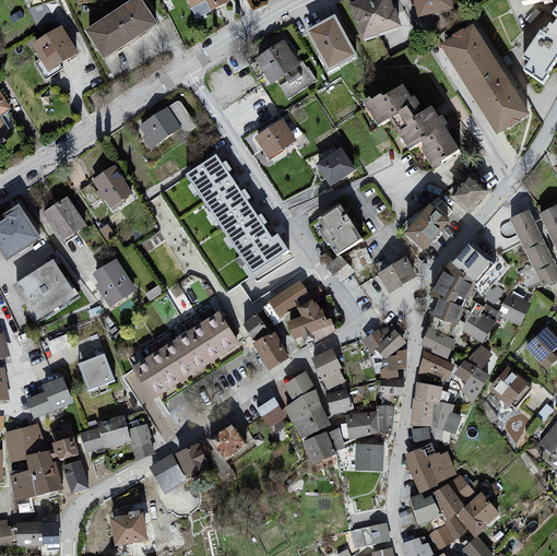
[(132,0),(86,31),(106,59),(158,24),(142,0),(132,0)]
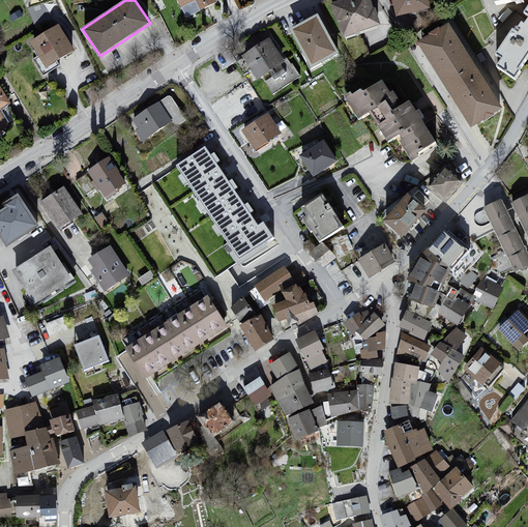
[(333,0),(330,1),(342,34),(377,23),(370,0),(333,0)]
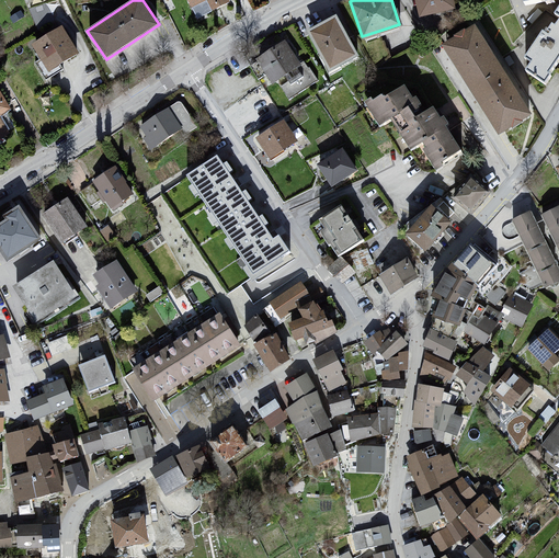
[(415,0),(420,18),(457,8),(454,0),(415,0)]
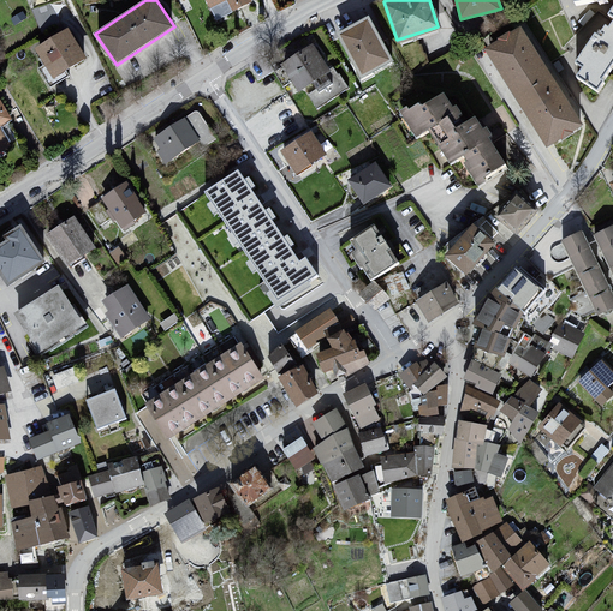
[(338,33),(363,77),(396,61),(370,16),(338,33)]
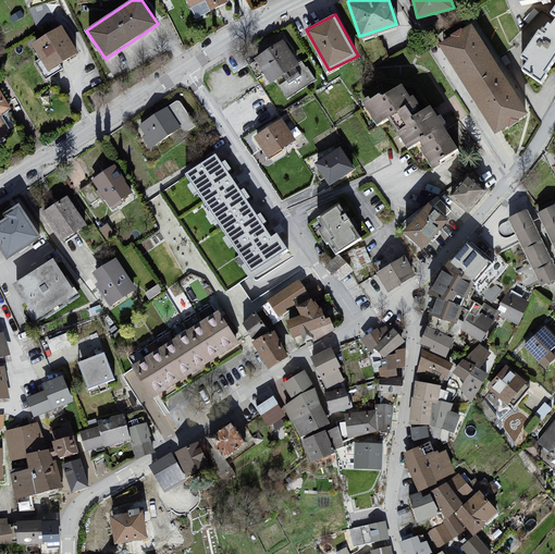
[(523,63),(519,72),(542,84),(550,74),(547,71),(554,60),(554,23),(551,23),(545,31),(549,33),(546,34),(541,29),(518,57),(523,63)]
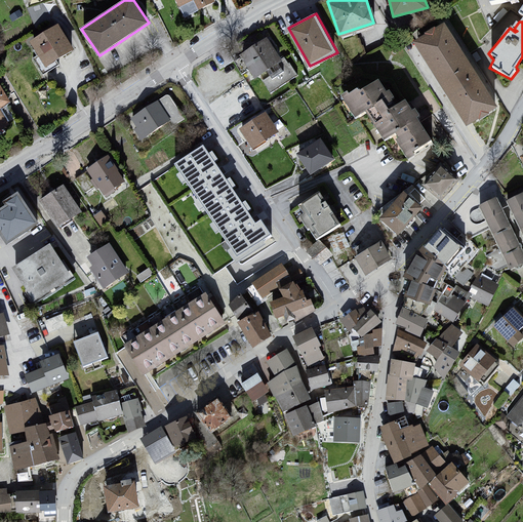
[(446,24),(413,44),(470,126),(499,107),(446,24)]
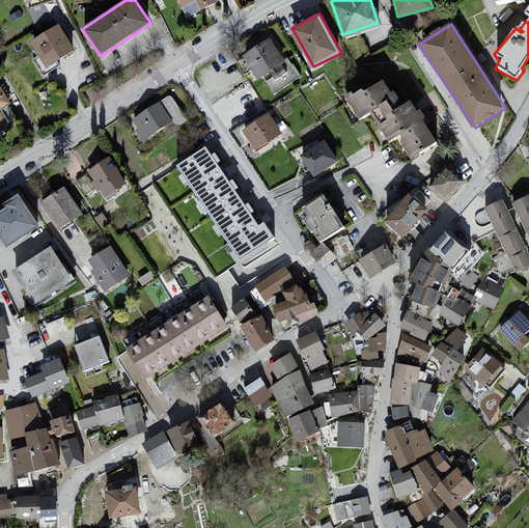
[(57,25),(29,43),(48,70),(75,51),(57,25)]
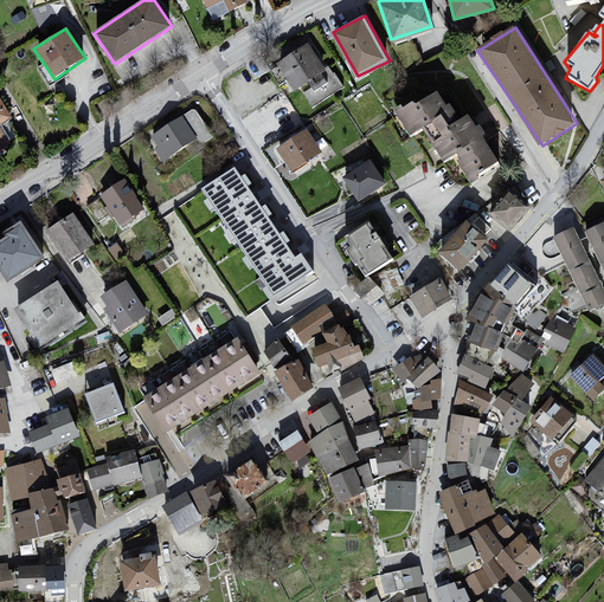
[(308,43),(275,63),(294,90),(325,70),(308,43)]
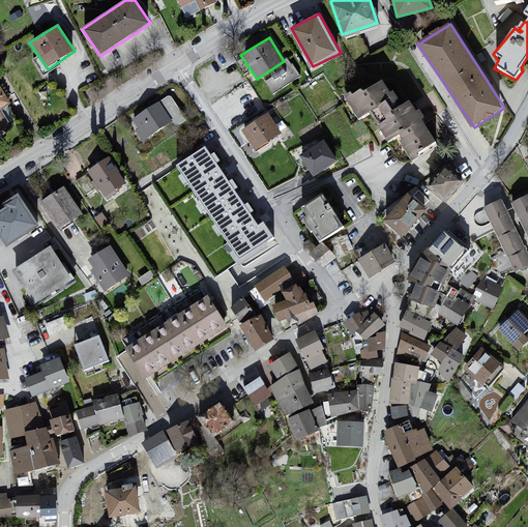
[(354,92),(344,96),(358,119),(381,108),(390,120),(381,124),(391,141),(403,134),(406,139),(402,142),(414,162),(422,156),(419,147),(424,145),(429,148),(438,143),(421,119),(424,115),(421,111),(417,112),(411,103),(398,110),(394,106),(400,98),(396,92),(392,92),(385,81),(367,93),(362,90),(356,94),(354,92)]
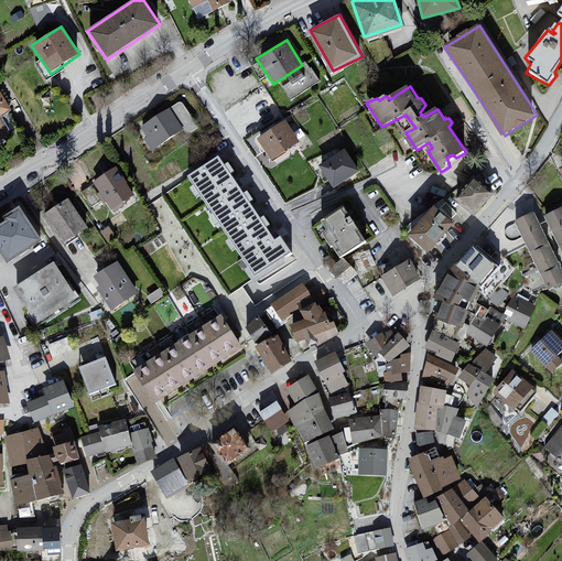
[(0,139),(8,135),(0,121),(0,114),(10,108),(0,94),(0,139)]
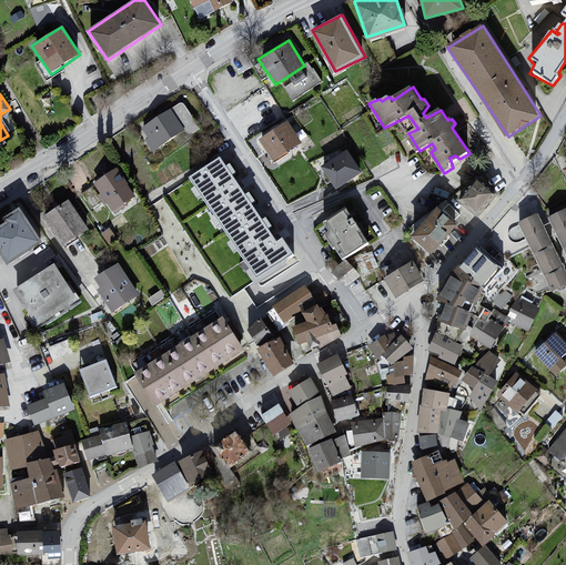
[(169,109),(140,128),(145,139),(142,139),(151,151),(183,130),(169,109)]
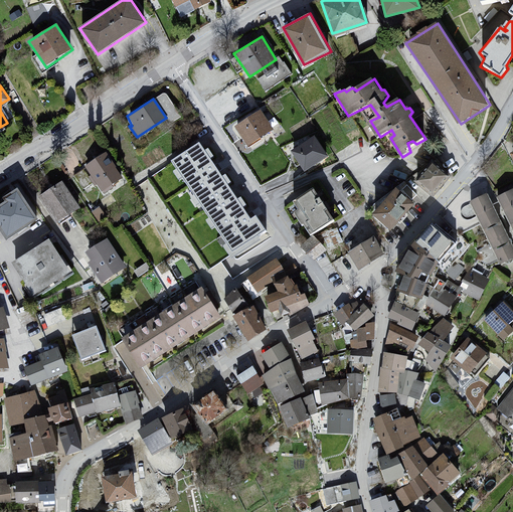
[(261,110),(233,127),(246,146),(273,130),(261,110)]
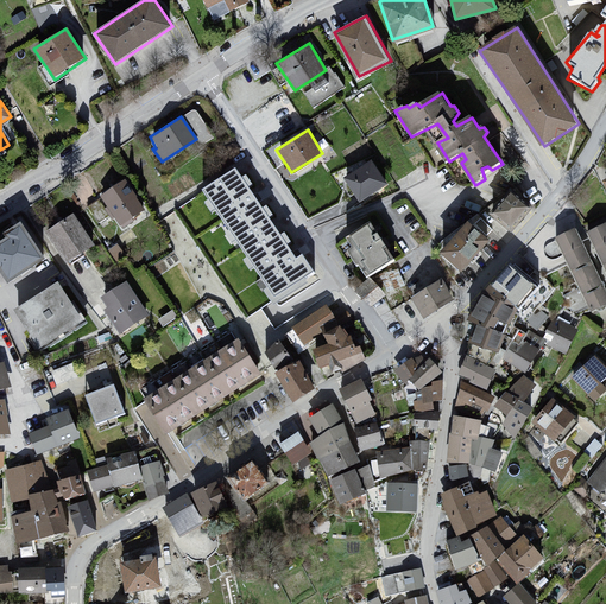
[(372,160),(343,178),(359,202),(385,183),(372,160)]
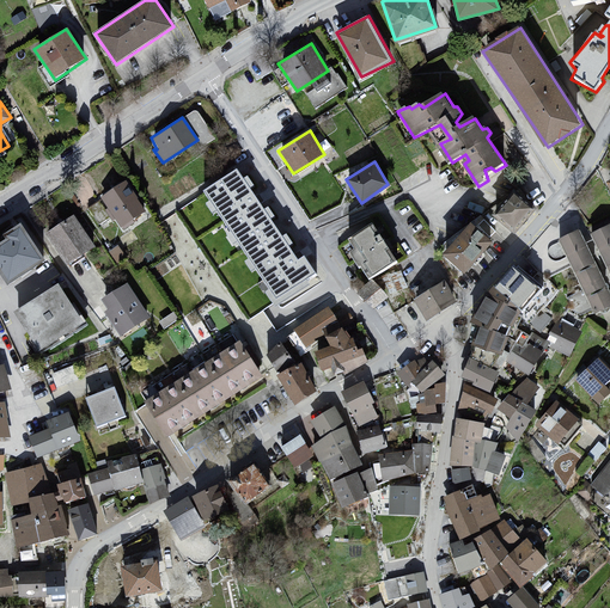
[(236,165),(201,188),(273,298),(316,270),(304,253),(296,258),(236,165)]
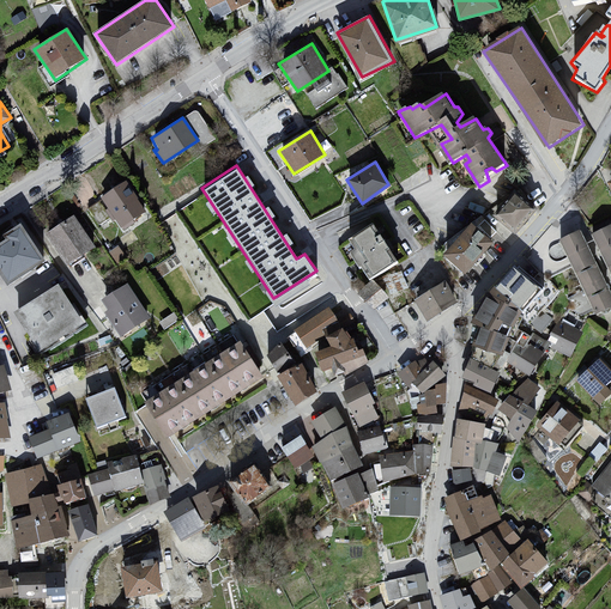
[(102,194),(121,225),(144,211),(123,180),(102,194)]
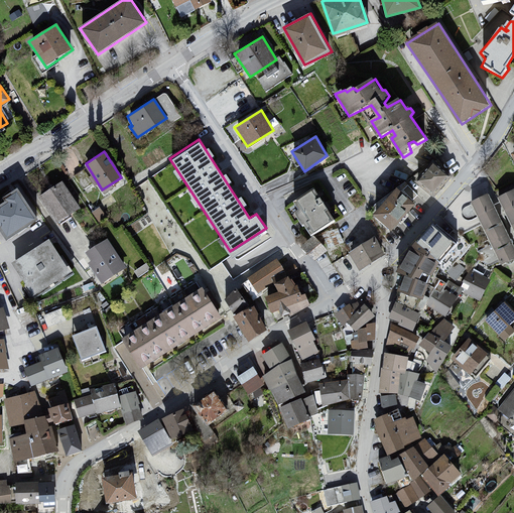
[(434,164),(419,180),(435,195),(451,177),(434,164)]
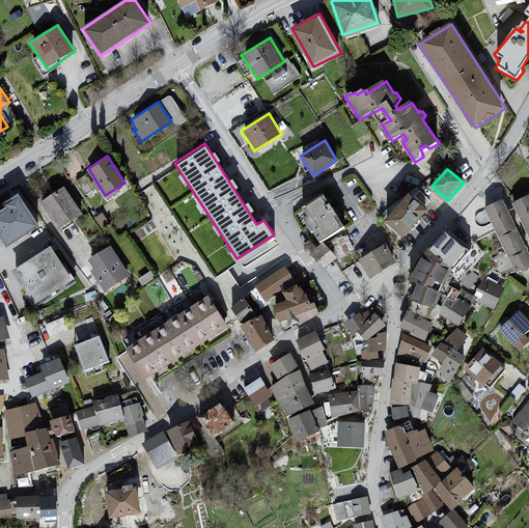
[(63,185),(39,199),(58,228),(81,214),(63,185)]
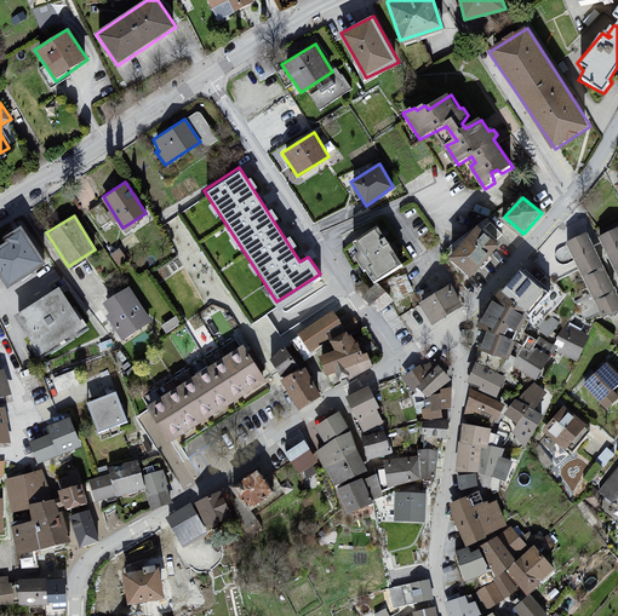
[(617,224),(617,223),(598,232),(600,239),(617,276),(617,224)]
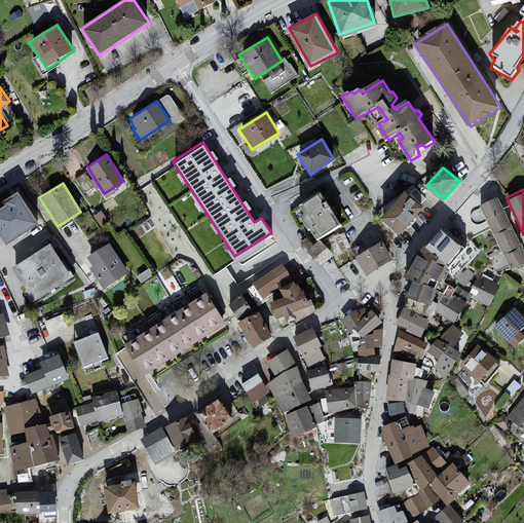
[(7,206),(0,210),(0,232),(6,243),(37,222),(16,190),(3,199),(7,206)]
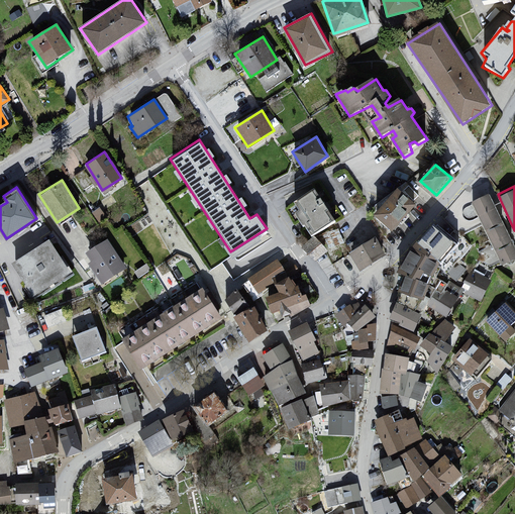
[(400,191),(375,216),(395,231),(417,205),(400,191)]
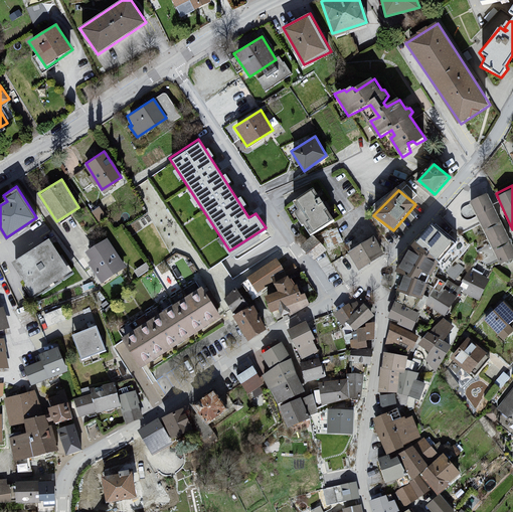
[(315,191),(299,200),(311,220),(308,222),(314,233),(335,224),(315,191)]
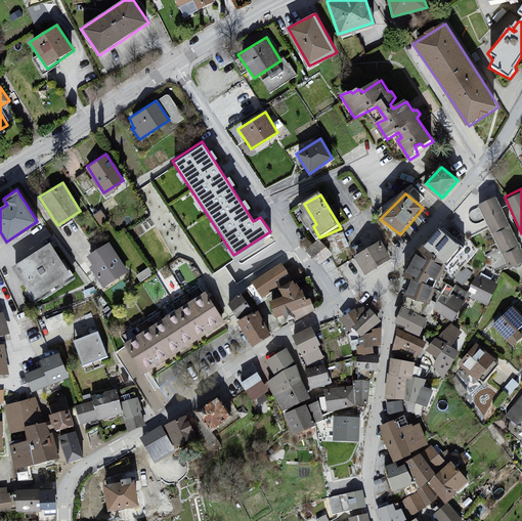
[(493,194),(477,203),(507,266),(521,258),(521,252),(499,206),(493,194)]
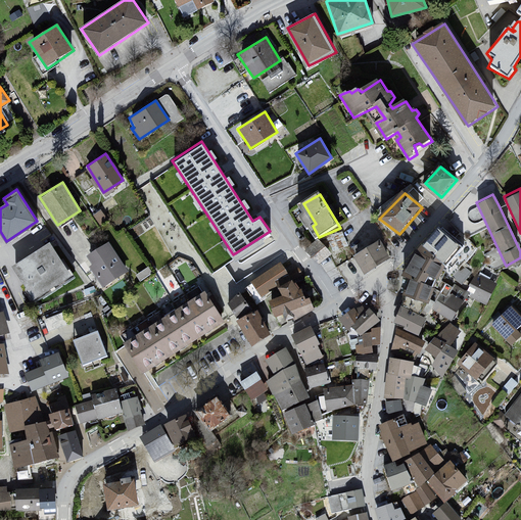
[(520,234),(506,201),(499,205),(520,251),(520,234)]
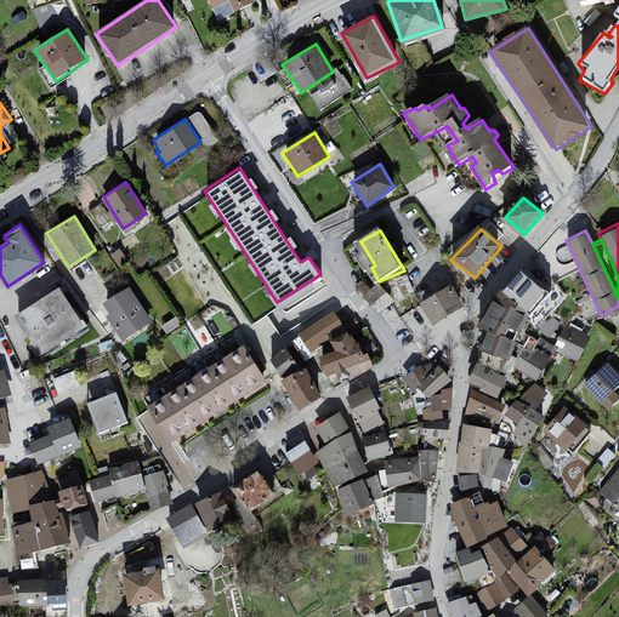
[(549,289),(521,266),(500,290),(527,313),(528,314),(549,289)]
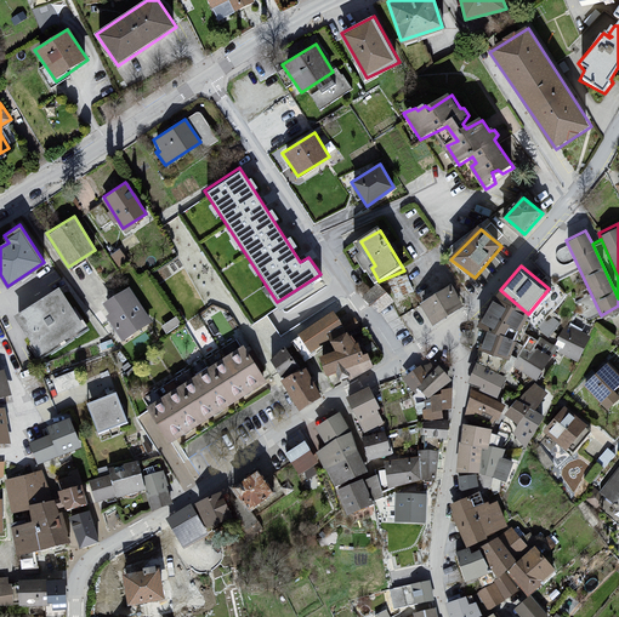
[(359,297),(376,314),(392,300),(376,284),(359,297)]
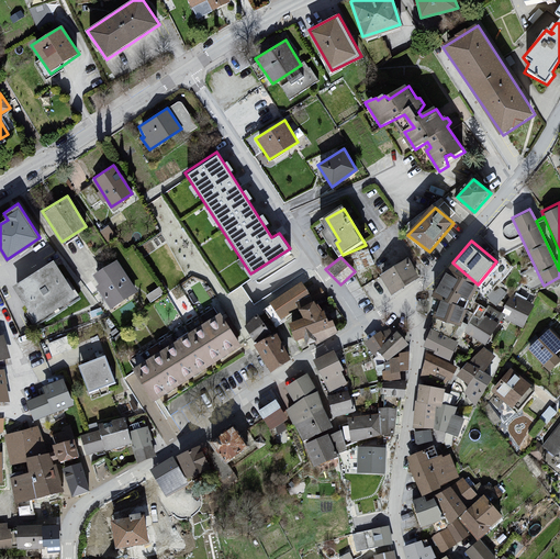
[(76,293),(52,258),(12,284),(36,320),(76,293)]
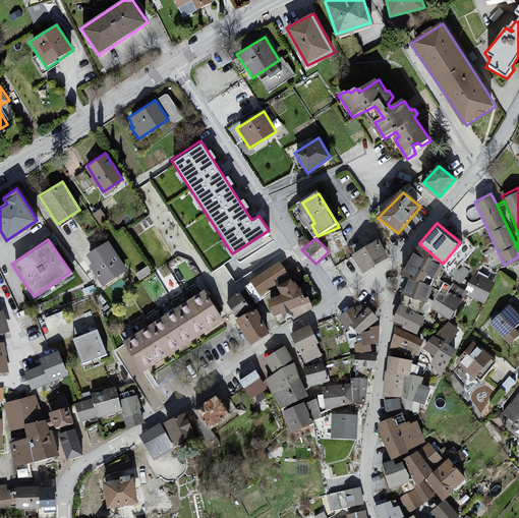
[(108,239),(85,252),(91,262),(89,263),(102,282),(125,267),(108,239)]
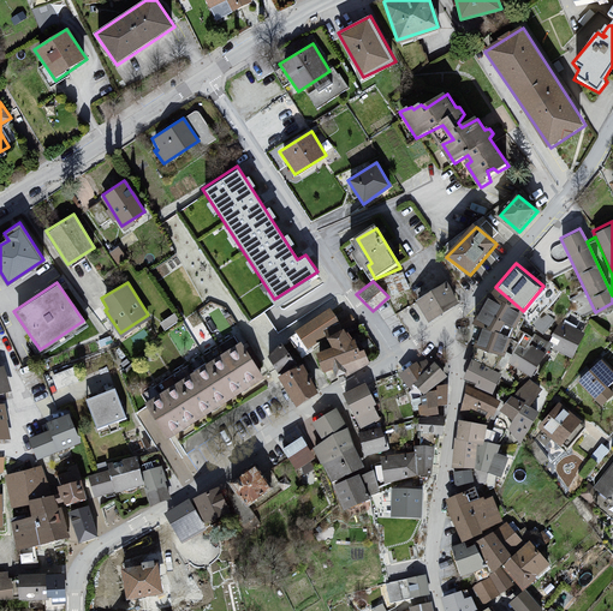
[(446,282),(416,300),(429,322),(460,301),(446,282)]
